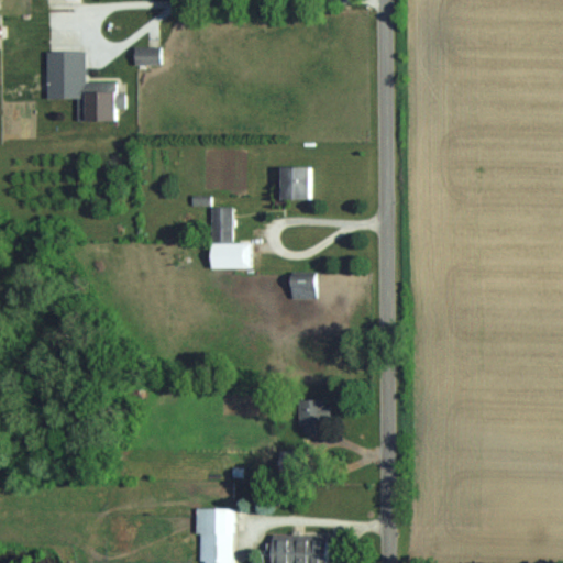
[(136,63),(163,63),(163,45),(136,45),(136,63)]
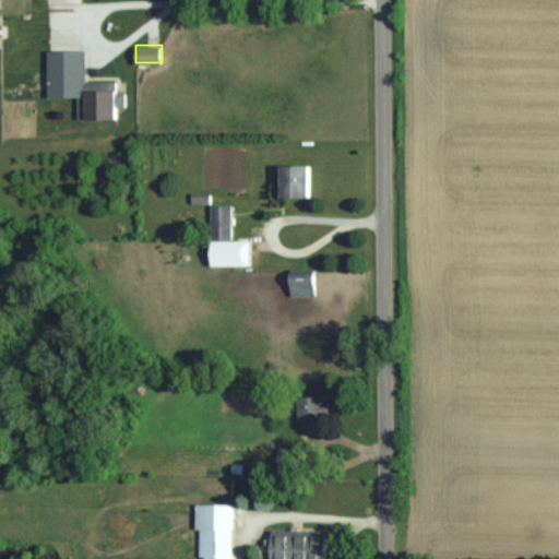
[(118,118),(118,106),(126,106),(126,91),(118,91),(118,80),(79,80),(79,118),(118,118)]
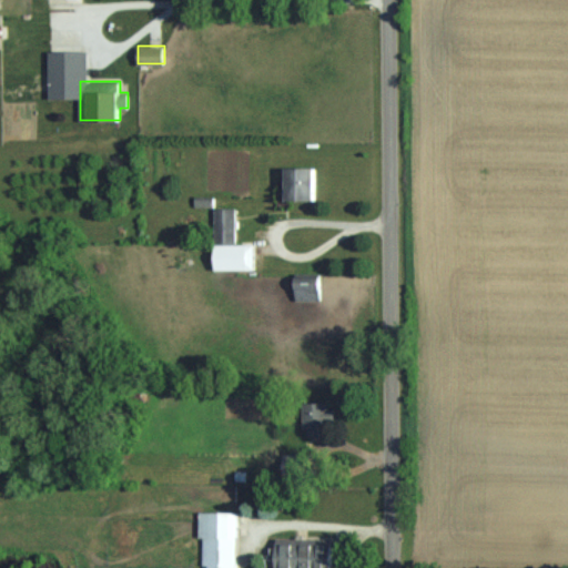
[(287,199),(316,199),(316,166),(287,165),(287,199)]
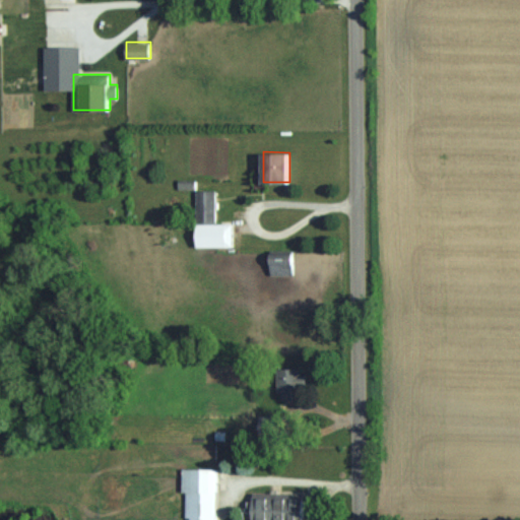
[(197,189),(197,221),(216,221),(216,189),(197,189)]
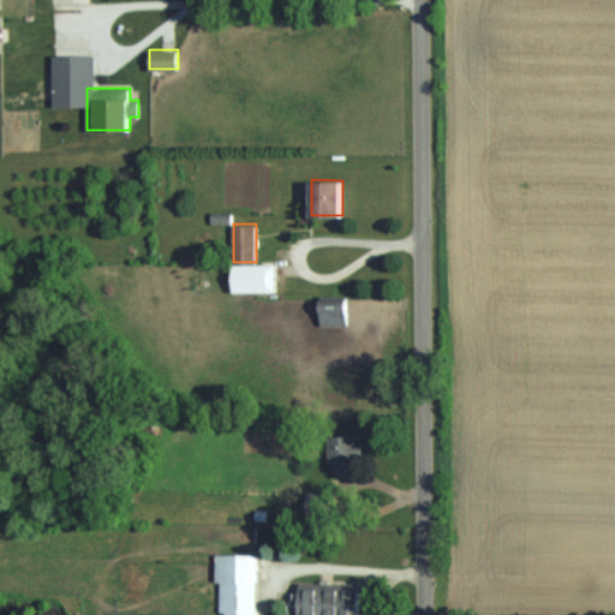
[(348,297),(322,297),(322,324),(348,324),(348,297)]
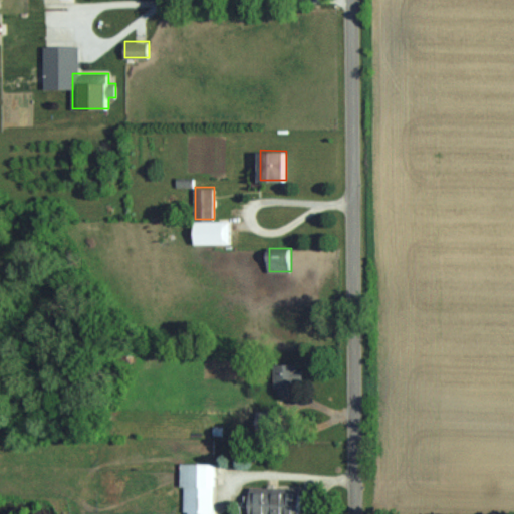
[(276,396),(293,395),(293,387),(298,387),(298,363),(276,363),(276,396)]
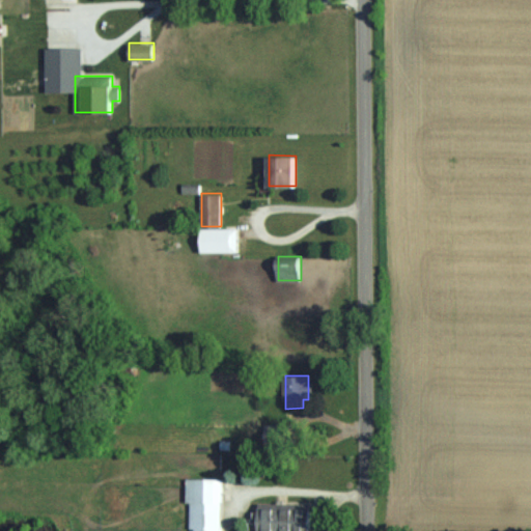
[(221,530),(222,477),(188,477),(188,530),(221,530)]
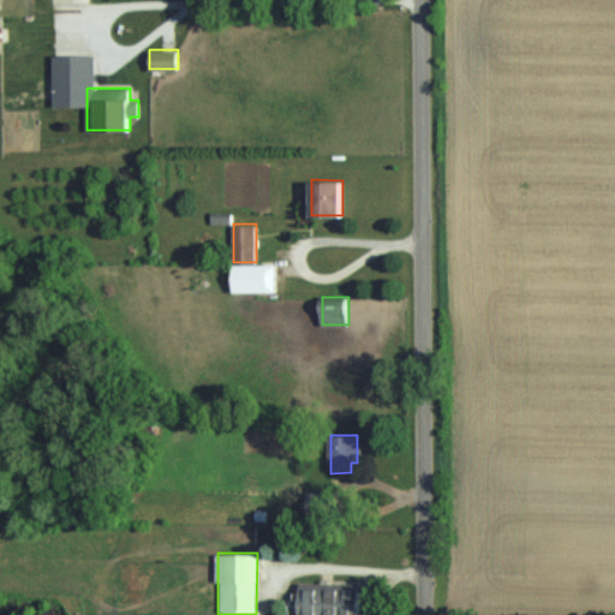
[(297,614),(359,614),(359,581),(298,581),(297,614)]
